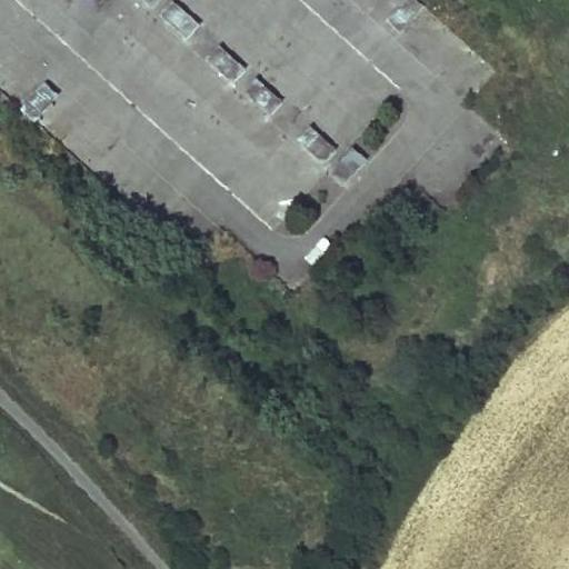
[(403,28),(423,6),(417,0),(406,0),(391,17),(403,28)]
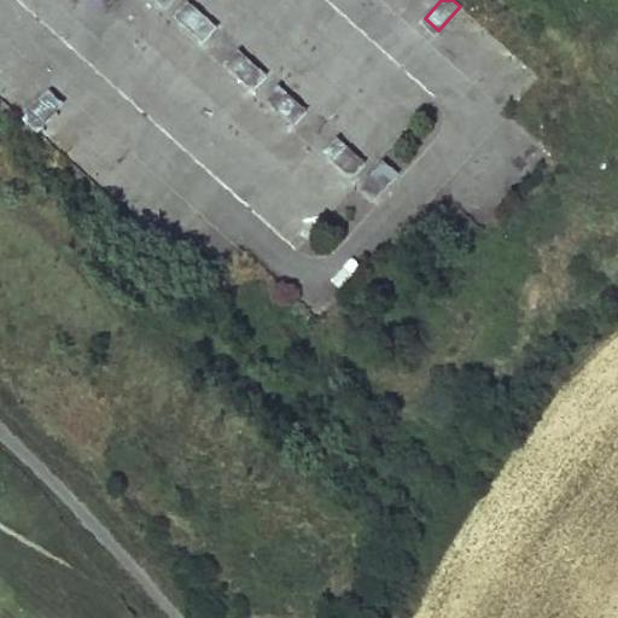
[(180,19),(203,41),(215,28),(191,6),(180,19)]
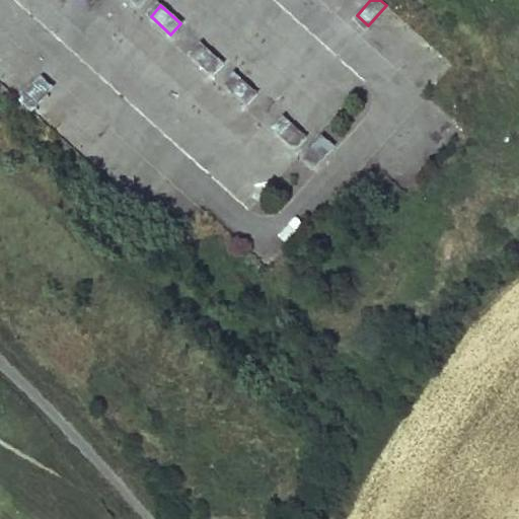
[(203,46),(193,57),(213,75),(223,64),(203,46)]
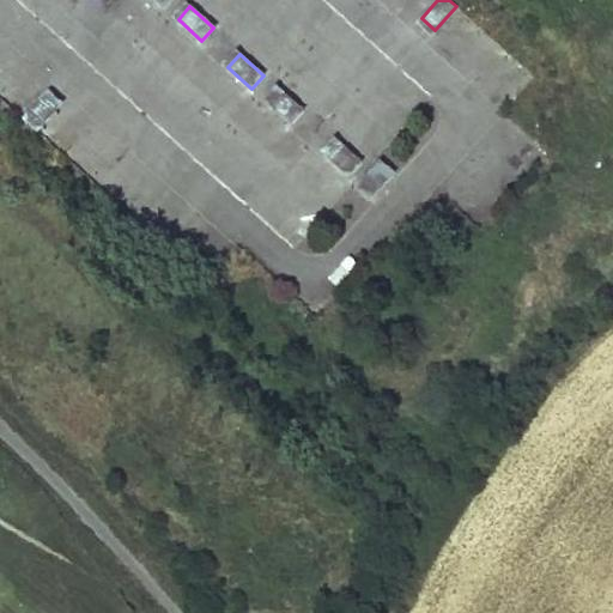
[(303,110),(280,89),(267,102),(291,123),(303,110)]
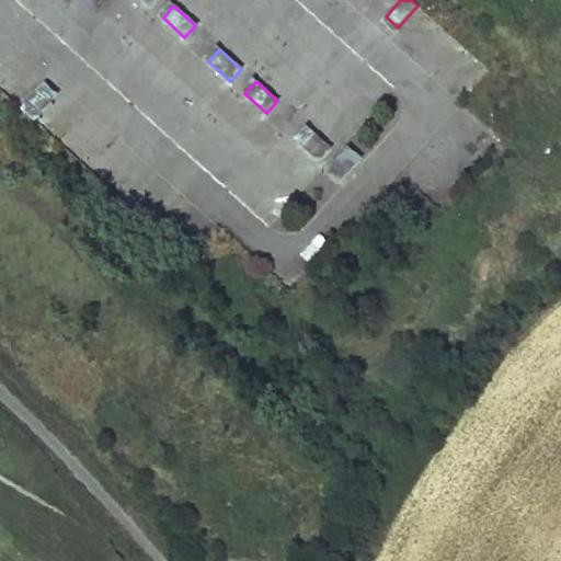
[(34,119),(54,96),(42,87),(22,109),(34,119)]
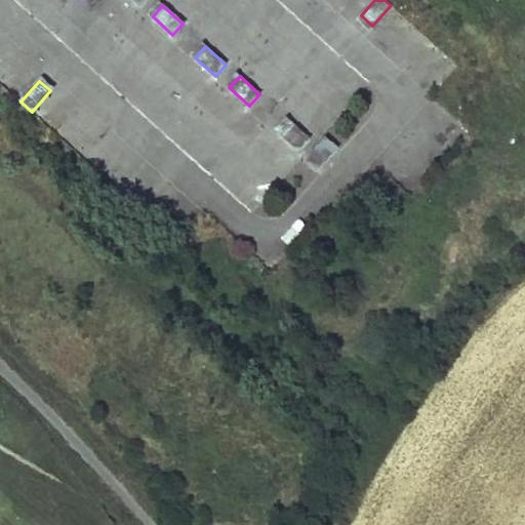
[(310,138),(289,120),(279,131),(299,151),(310,138)]
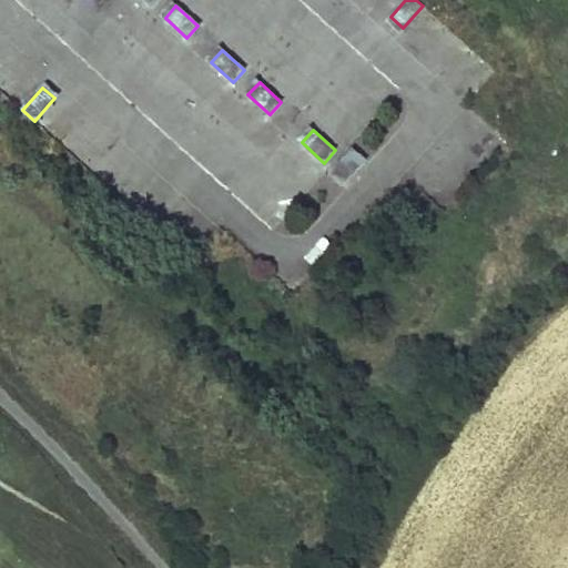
[(363,163),(351,152),(331,174),(343,185),(363,163)]
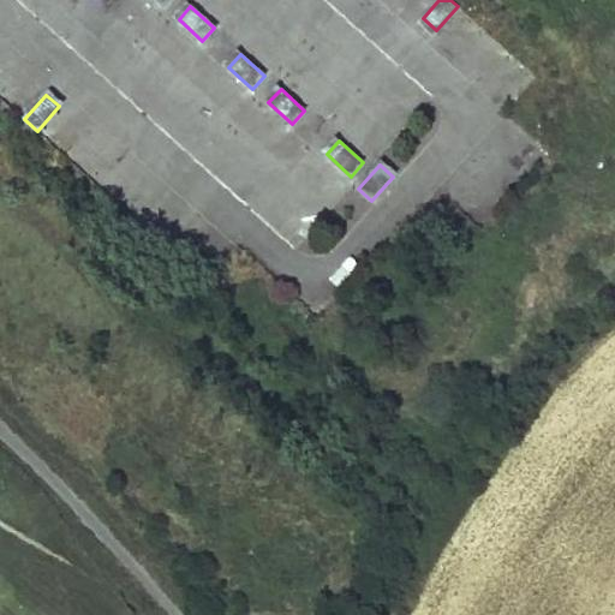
All buildings are outlined.
